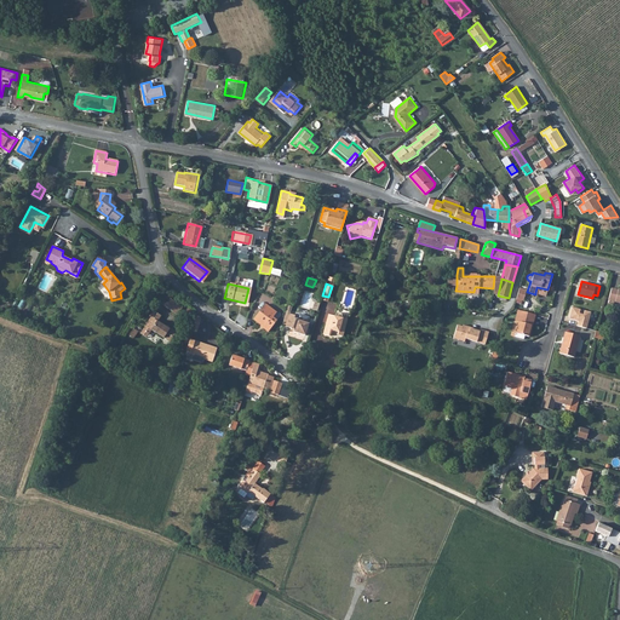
[(619,288),(616,288),(616,290),(610,288),(608,298),(614,300),(614,302),(619,303),(619,288)]
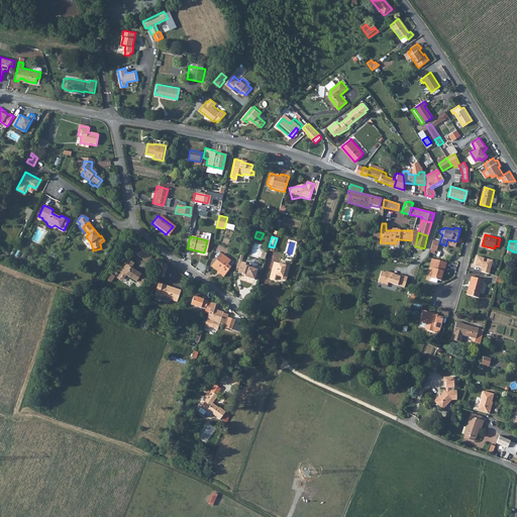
[(134,252),(140,257),(144,251),(141,248),(139,251),(137,250),(134,252)]
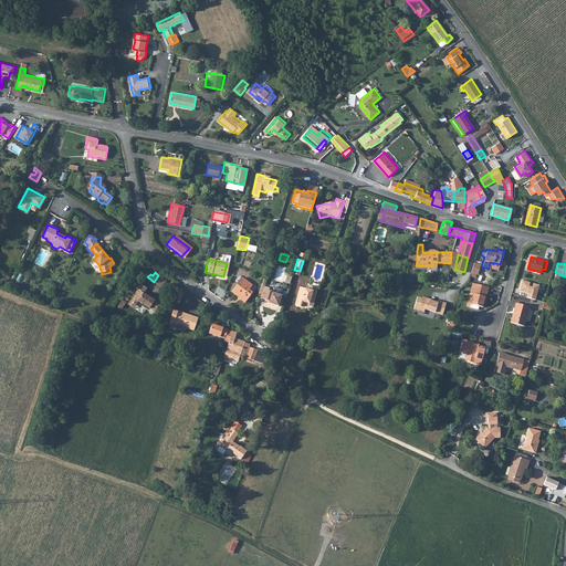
[(166,281),(158,275),(154,282),(161,287),(166,281)]
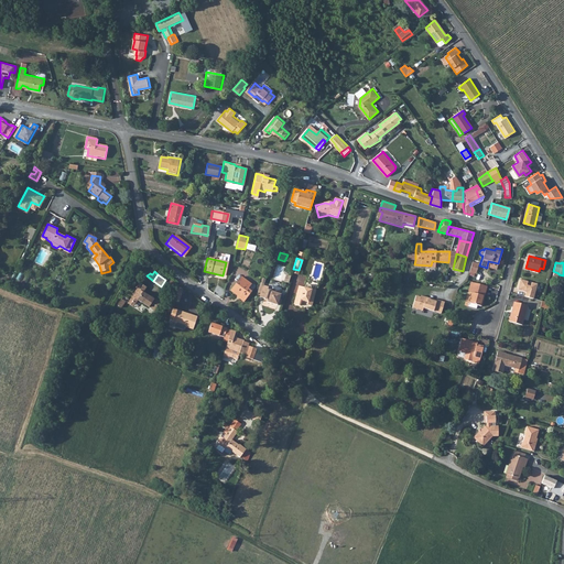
[(242,302),(249,293),(246,290),(249,285),(239,278),(229,290),(238,296),(237,297),(242,302)]
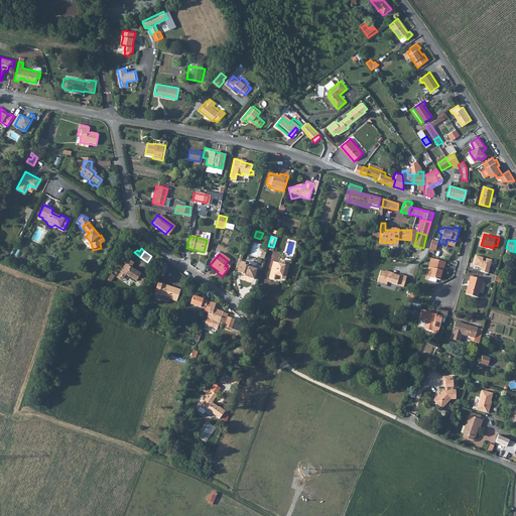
[(252,280),(255,270),(254,269),(255,265),(247,262),(246,266),(243,265),(244,263),(240,262),(242,256),(238,255),(235,265),(239,266),(237,272),(244,274),(243,277),(252,280)]
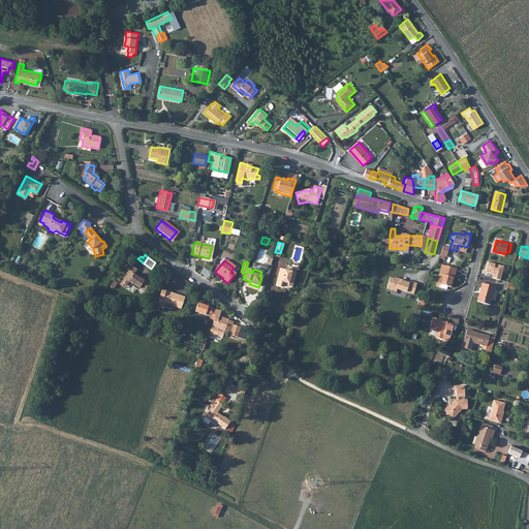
[(489,261),(486,272),(494,273),(493,277),(501,279),(504,266),(489,261)]
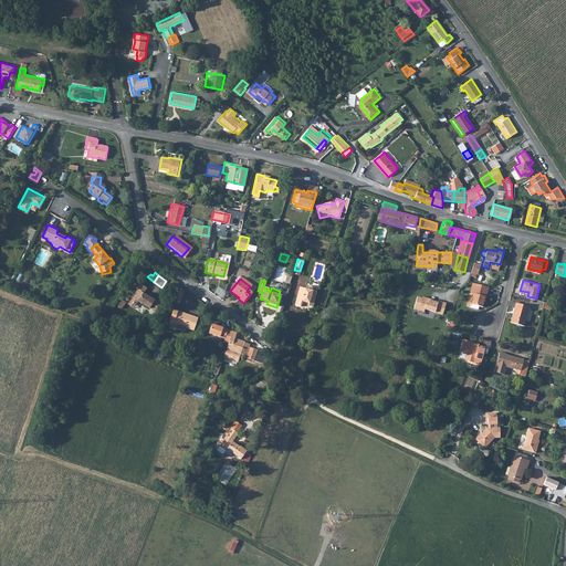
[(477,283),(474,292),(470,307),(479,310),(480,306),(482,306),(488,286),(477,283)]
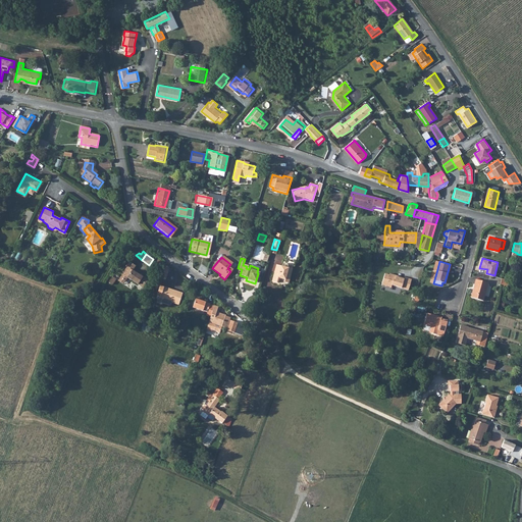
[(126,267),(120,277),(124,280),(126,278),(142,289),(148,280),(142,276),(141,277),(132,270),(131,270),(134,265),(127,262),(124,266),(126,267)]
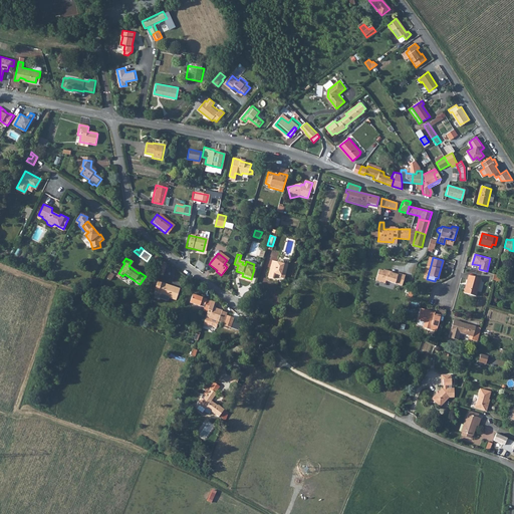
[(282,262),(279,260),(277,263),(275,268),(270,266),(267,278),(273,280),(275,275),(280,277),(279,279),(283,280),(283,279),(287,266),(283,265),(282,262)]
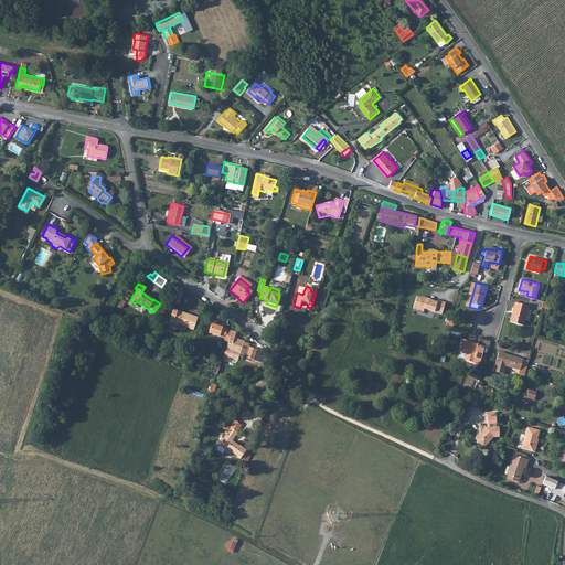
[(174,289),(171,299),(179,301),(181,291),(174,289)]
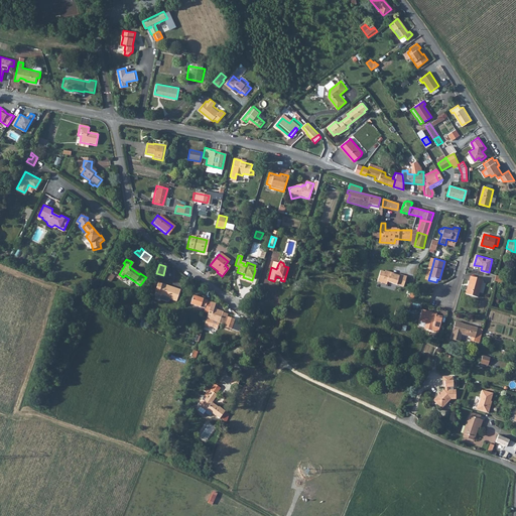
[(380,271),(377,281),(386,284),(386,282),(403,287),(406,277),(399,274),(398,275),(385,271),(384,272),(380,271)]
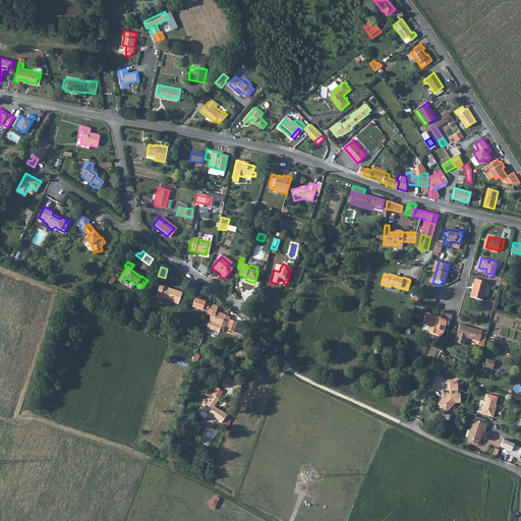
[(483,299),(487,282),(476,279),(471,296),(483,299)]
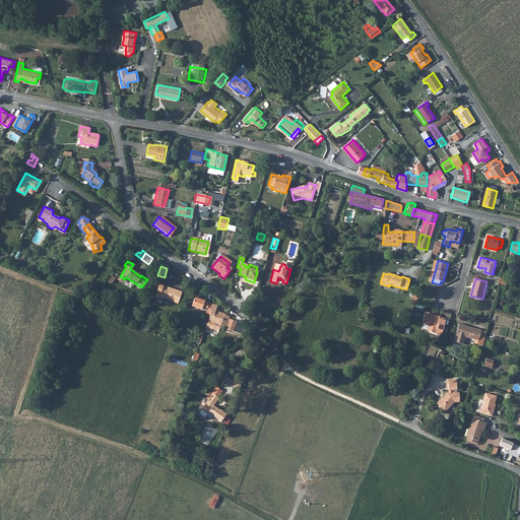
[(159,283),(157,293),(160,294),(159,297),(164,298),(165,297),(171,299),(172,301),(178,303),(182,291),(159,283)]
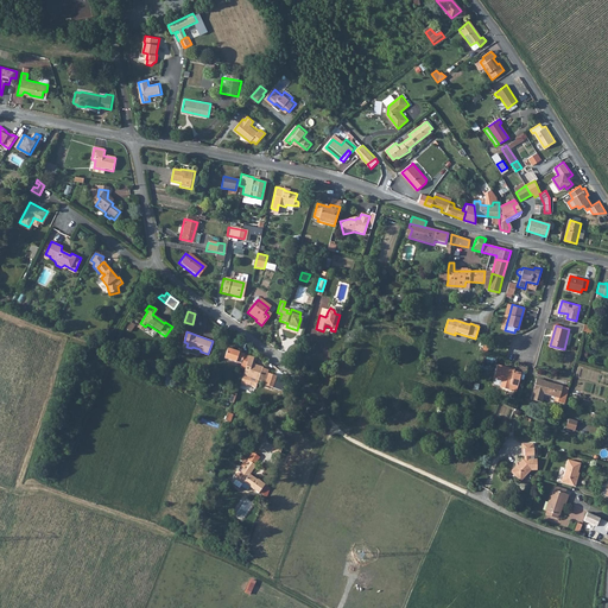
[(240,366),(245,367),(248,355),(244,353),(244,352),(227,347),(223,356),(241,362),(240,366)]
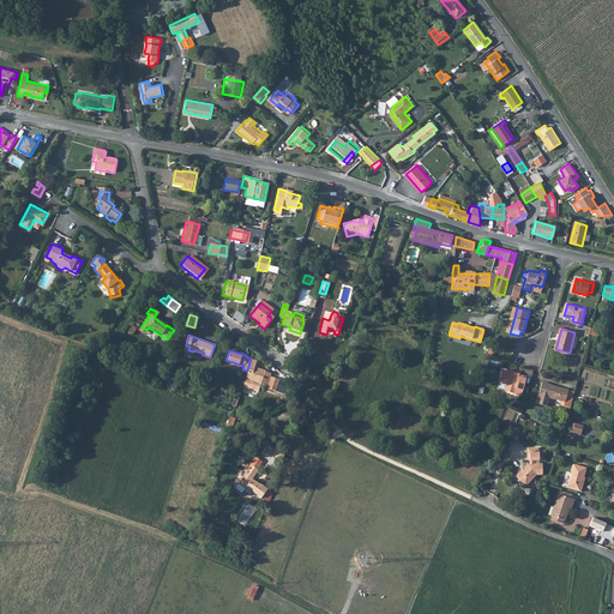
[(245,377),(242,385),(258,390),(260,383),(266,384),(270,375),(270,372),(265,371),(265,369),(254,366),(256,360),(252,359),(245,377)]
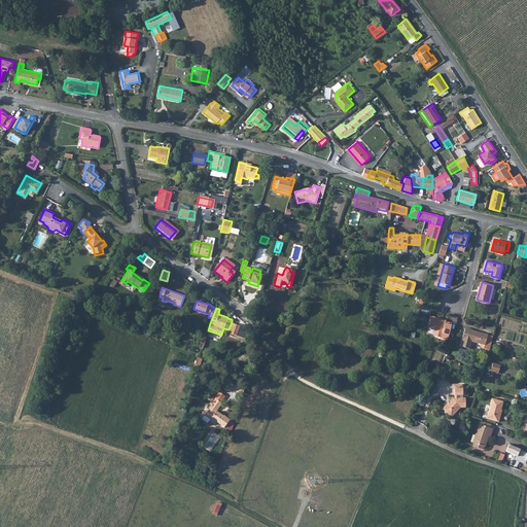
[(443,332),(446,320),(430,317),(427,328),(443,332)]
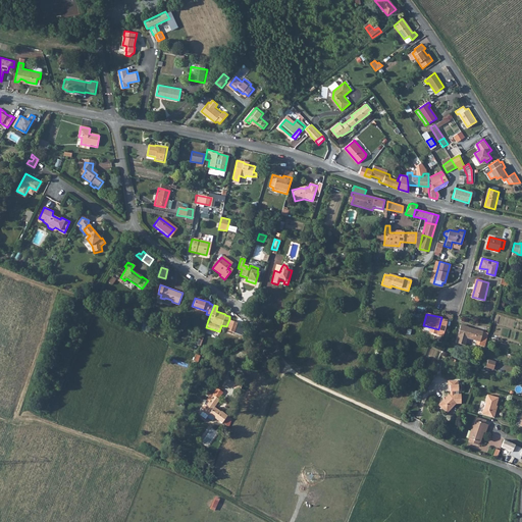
[(237,321),(230,319),(227,327),(227,329),(233,331),(237,321)]
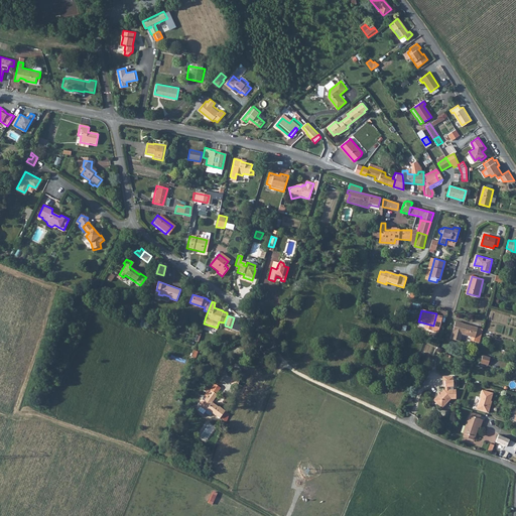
[(475,337),(474,342),(480,344),(482,333),(483,329),(462,324),(462,323),(456,321),(452,339),(461,341),(463,334),(475,337)]
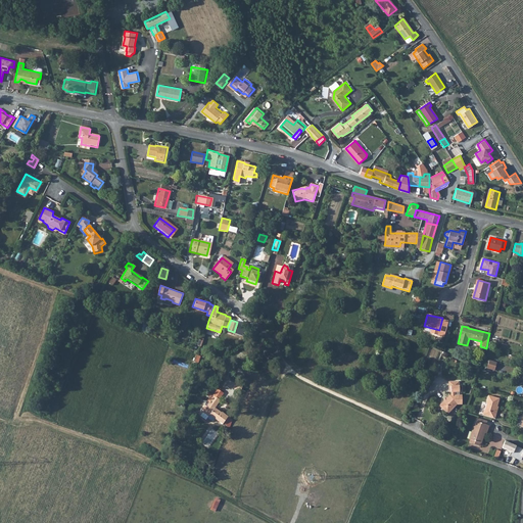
[(486,369),(493,372),(496,363),(489,361),(486,369)]
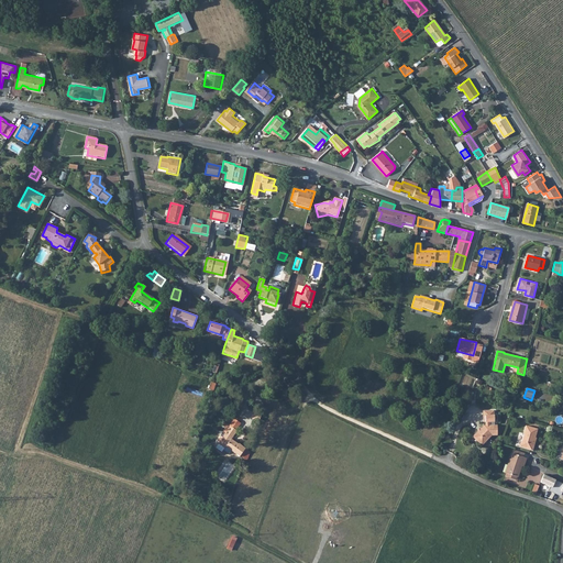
[(477,429),(472,435),(482,444),(490,433),(497,433),(497,423),(488,423),(488,420),(494,420),(493,408),(483,409),(483,414),(482,414),(483,420),(484,420),(485,423),(483,423),(479,428),(481,428),(478,430),(477,429)]
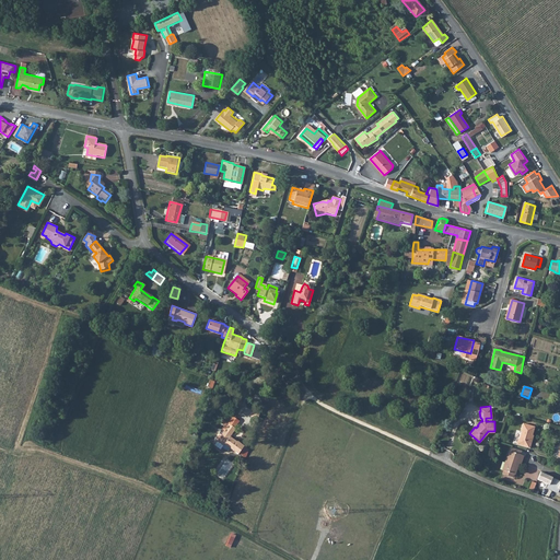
[(235,430),(234,429),(240,421),(234,419),(234,418),(233,417),(232,418),(231,419),(228,423),(223,421),(221,424),(223,427),(221,431),(222,431),(220,434),(219,433),(216,439),(217,440),(217,442),(223,446),(224,444),(238,454),(244,446),(237,441),(236,442),(230,436),(235,430)]
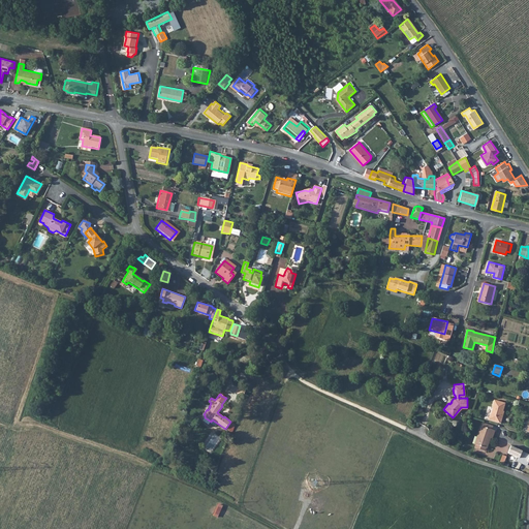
[(489,414),(487,418),(499,423),(501,418),(500,417),(504,403),(493,400),(489,414)]
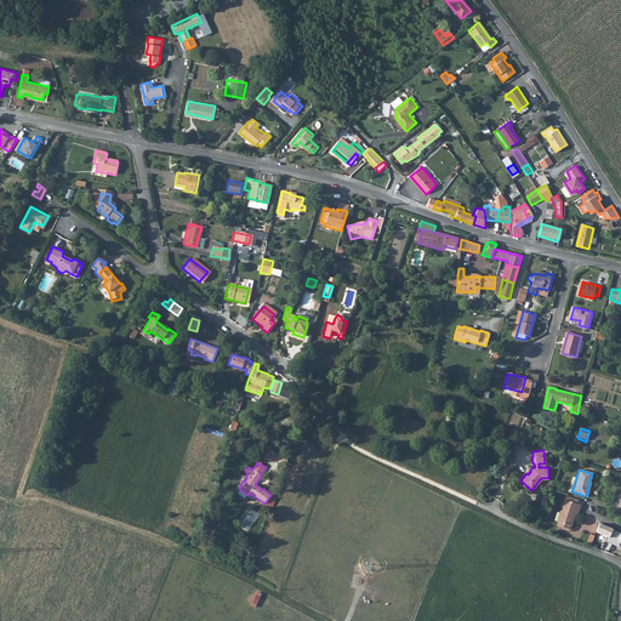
[(579,506),(577,505),(565,500),(563,500),(558,516),(559,516),(557,522),(570,527),(574,514),(576,514),(579,506)]
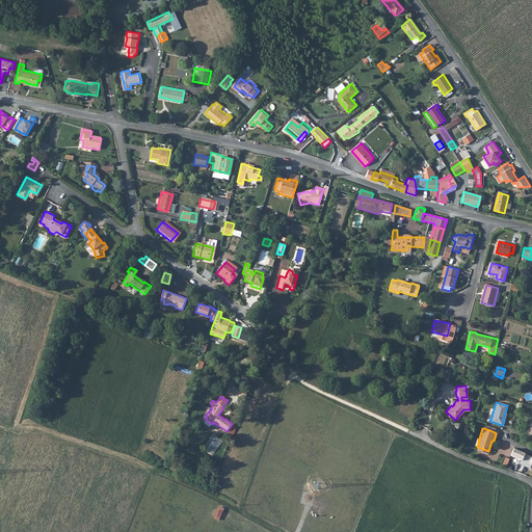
[(216,440),(211,446),(213,448),(210,451),(213,453),(220,443),(216,440)]
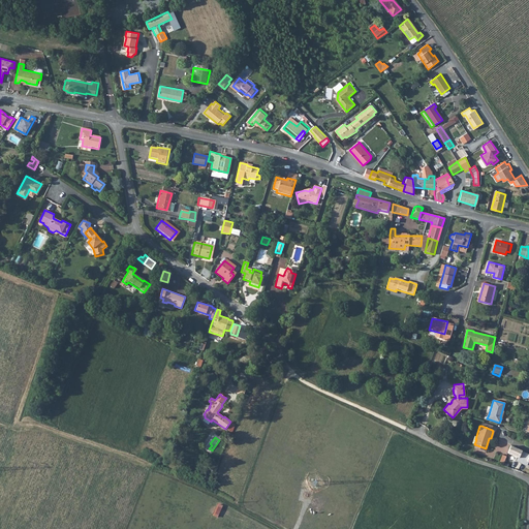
[(528,455),(510,446),(507,453),(519,458),(517,462),(525,465),(527,462),(528,462),(528,455)]
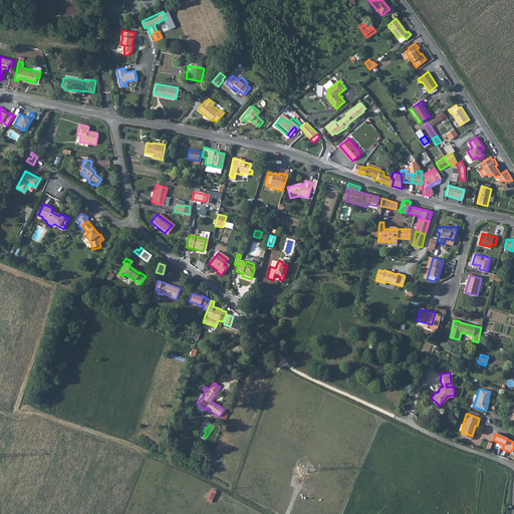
[(208,502),(213,503),(217,491),(212,489),(208,502)]
